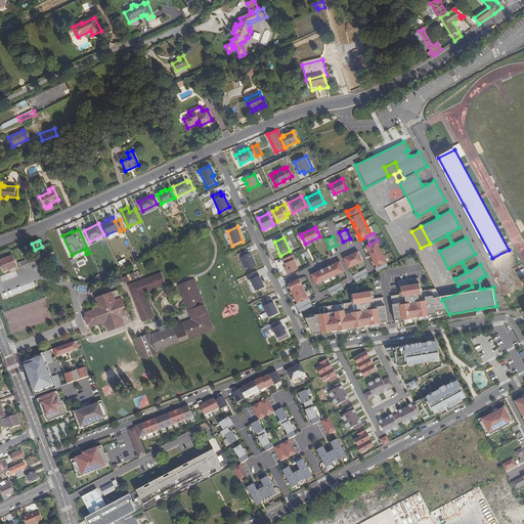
[(369,245),(366,246),(368,250),(372,257),(374,262),(377,267),(387,263),(377,241),(369,245)]
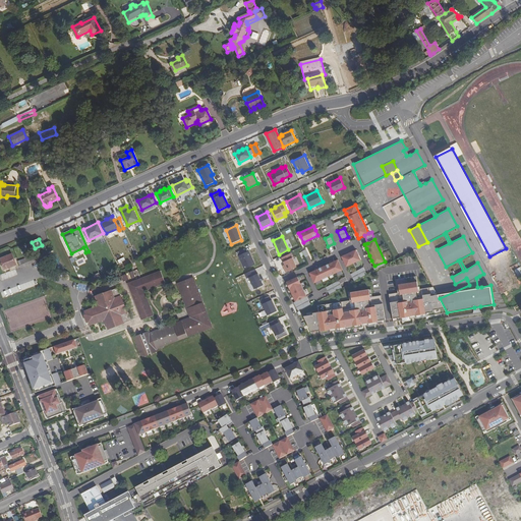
[(236,252),(244,270),(254,265),(248,251),(246,252),(244,249),(236,252)]
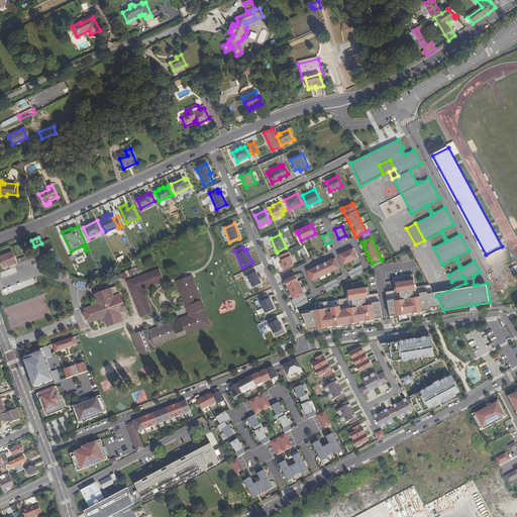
[(343,265),(358,257),(353,247),(350,249),(343,252),(338,254),(343,265)]
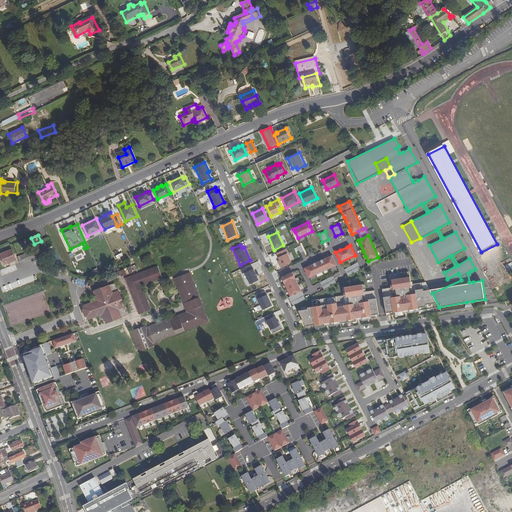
[(12,250),(1,254),(4,264),(16,260),(12,250)]
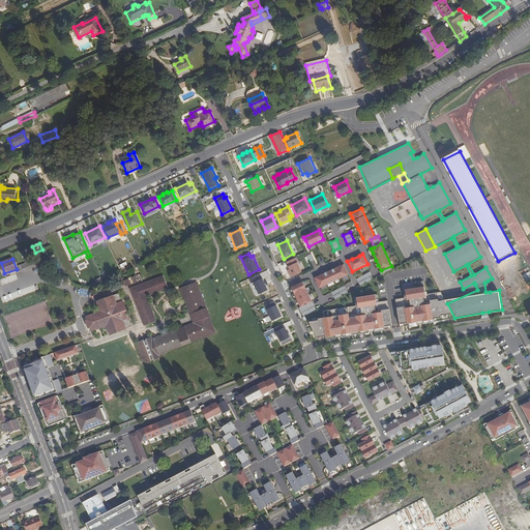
[(297,261),(288,266),(291,271),(288,272),(290,277),(302,271),(297,261)]
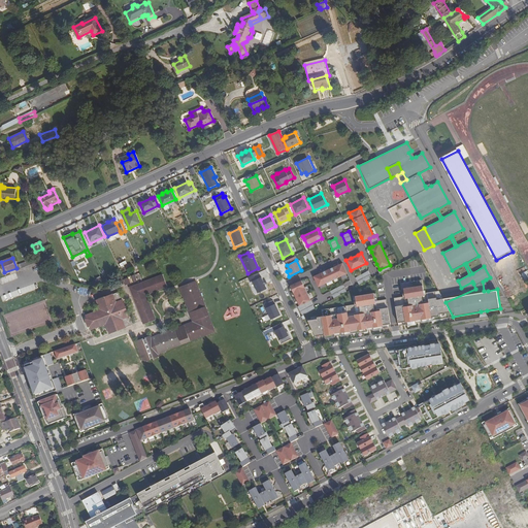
[(319,287),(348,273),(342,262),(338,264),(332,267),(325,270),(317,274),(314,275),(319,287)]
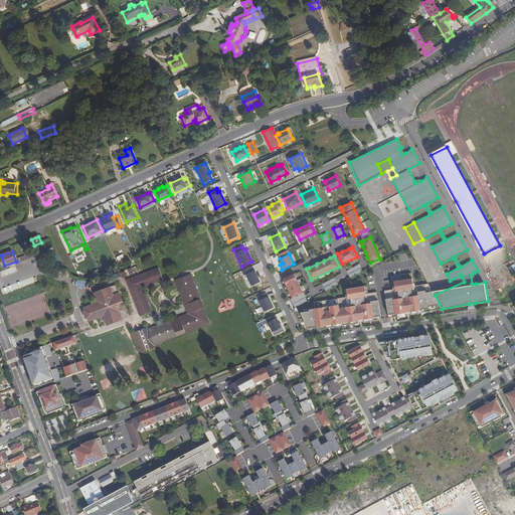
[(370,268),(382,262),(380,259),(370,263),(368,264),(370,268)]
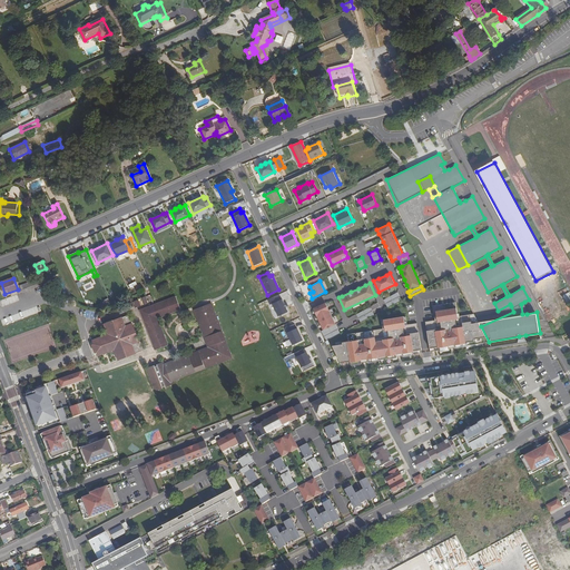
[(387,307),(402,301),(397,293),(383,300),(387,307)]
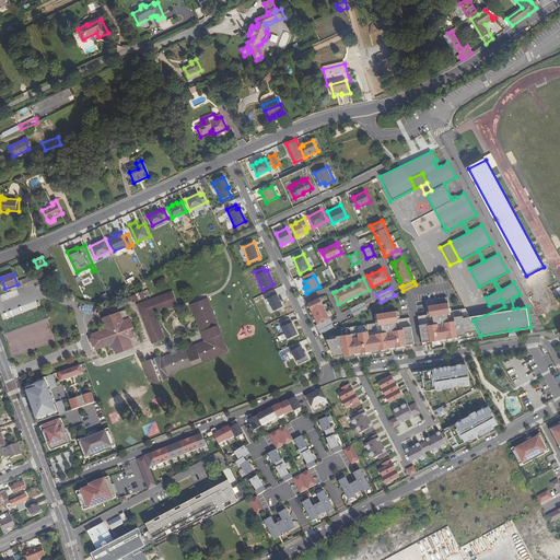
[(154,311),(177,301),(173,289),(139,303),(154,342),(165,339),(154,311)]
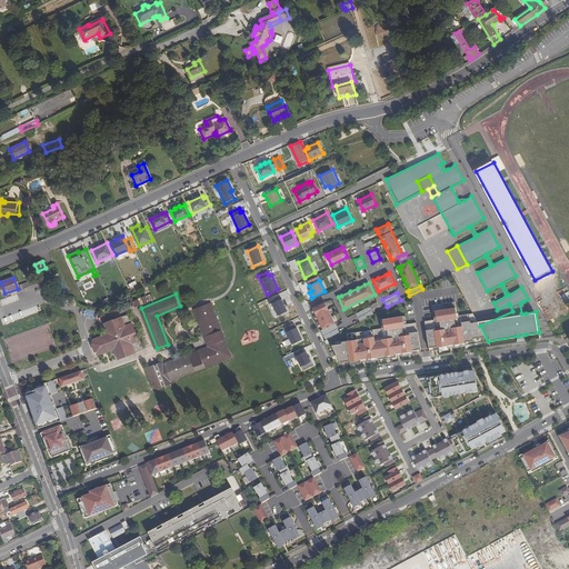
[(286,307),(283,303),(281,299),(272,303),(278,316),(288,311),(286,307)]
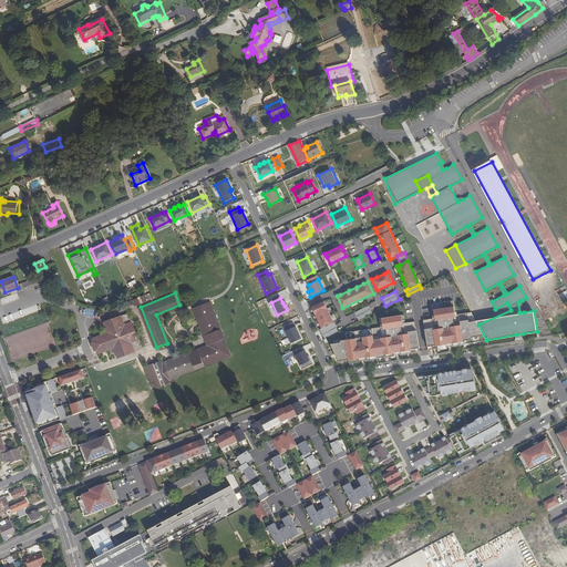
[(172,377),(172,378),(232,354),(210,299),(209,300),(229,353),(172,377)]
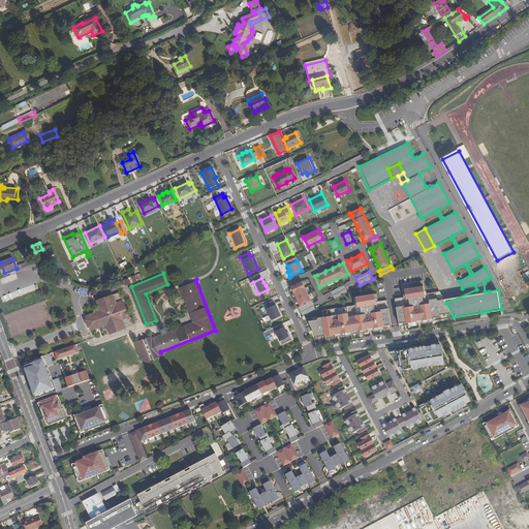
[(214,330),(195,280),(181,285),(195,322),(155,338),(154,336),(153,334),(135,341),(144,363),(162,355),(160,352),(160,351),(214,330)]
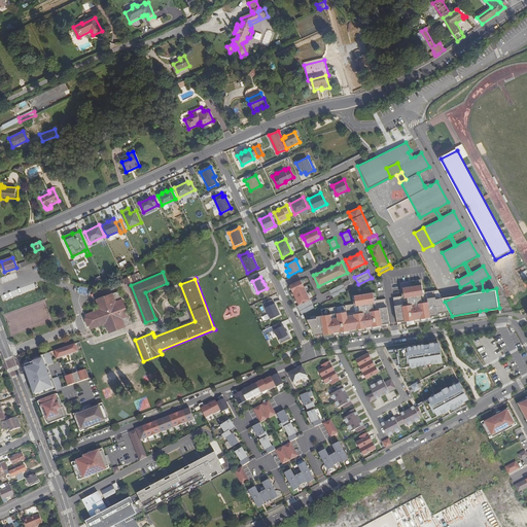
[(431,319),(452,316),(445,302),(444,299),(443,297),(438,289),(423,292),(421,279),(400,282),(402,295),(393,297),(398,325),(406,323),(406,324),(416,322),(415,319),(421,318),(422,321),(431,320),(431,319)]
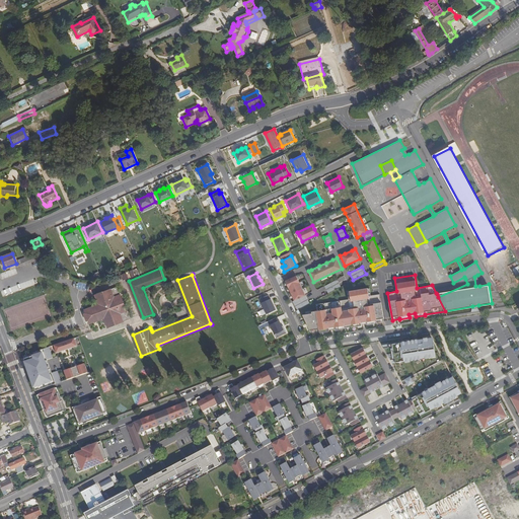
[(294,300),(305,295),(296,276),(285,281),(294,300)]
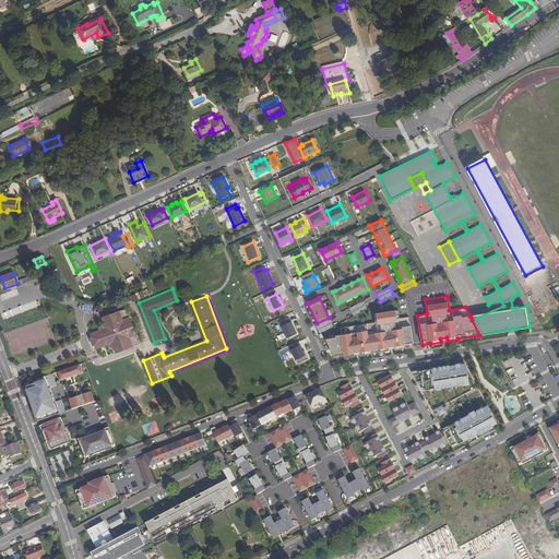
[(367,307),(373,304),(370,297),(364,301),(367,307)]
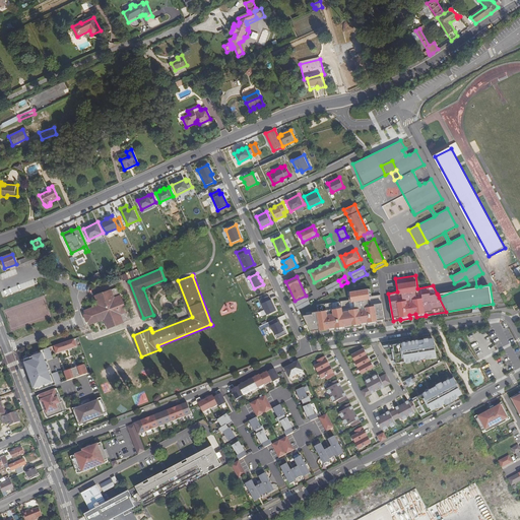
[(456,285),(437,294),(438,295),(439,298),(468,284),(466,279),(465,277),(454,283),(456,284),(456,285)]
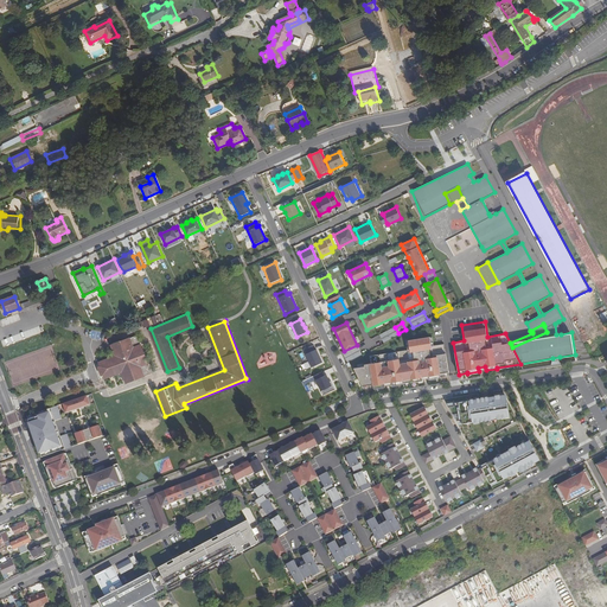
[(167,337),(179,368),(180,366),(170,338),(193,328),(192,326),(167,337)]
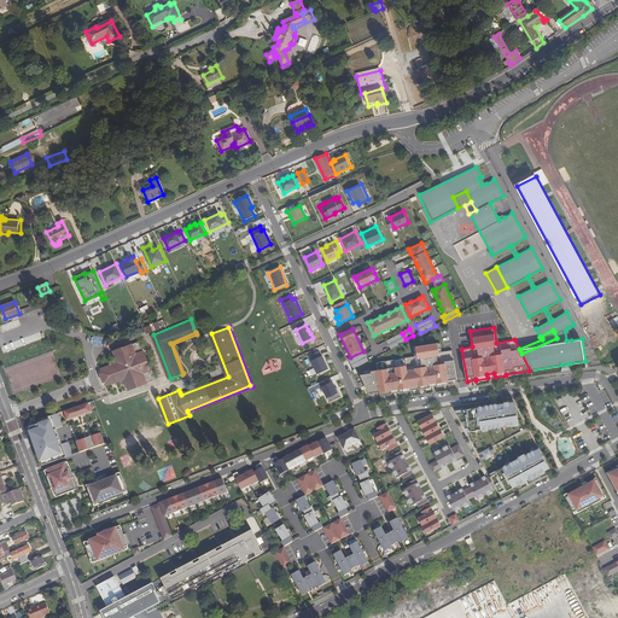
[(228,377),(211,333),(209,334),(225,375),(180,392),(181,395),(228,377)]
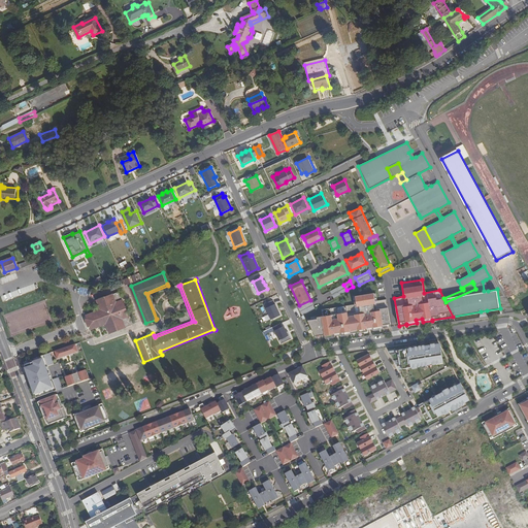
[(333,299),(347,292),(343,285),(330,292),(333,299)]
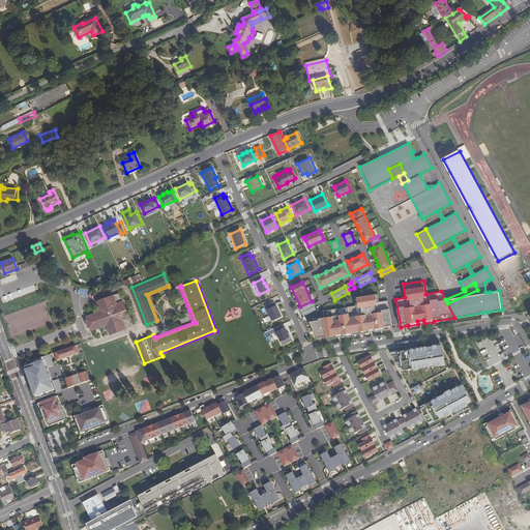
[(146,324),(131,287),(130,287),(145,325),(146,324)]
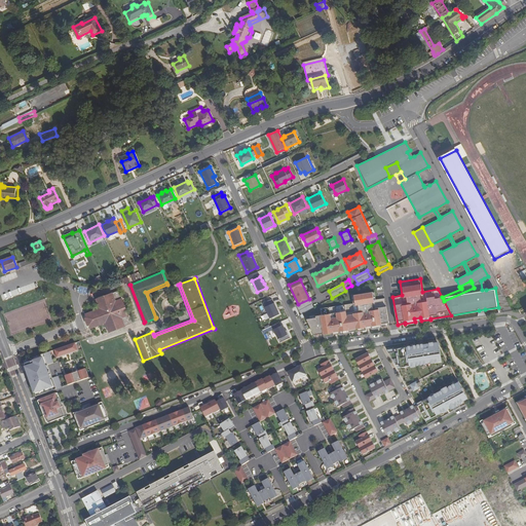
[(127,313),(121,298),(115,300),(112,292),(97,298),(100,307),(85,312),(90,327),(105,321),(109,331),(124,325),(121,315),(127,313)]
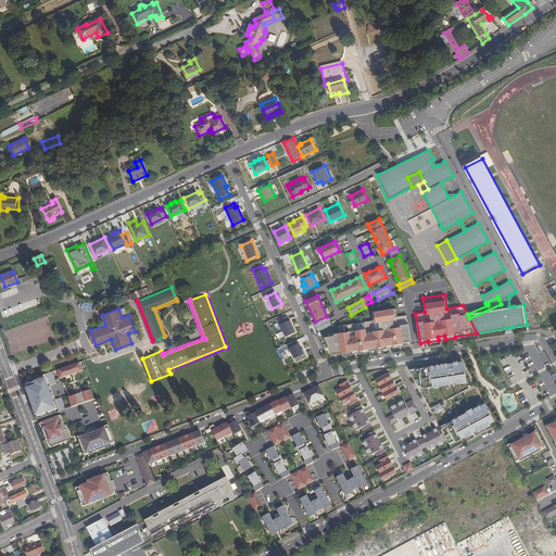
[(407,315),(395,317),(394,308),(371,312),(373,320),(339,326),(340,332),(335,335),(335,336),(325,338),(332,354),(342,352),(343,355),(353,354),(353,353),(353,350),(359,350),(359,352),(359,353),(369,352),(369,351),(377,350),(377,351),(388,349),(387,345),(393,344),(393,348),(394,348),(412,344),(407,315)]
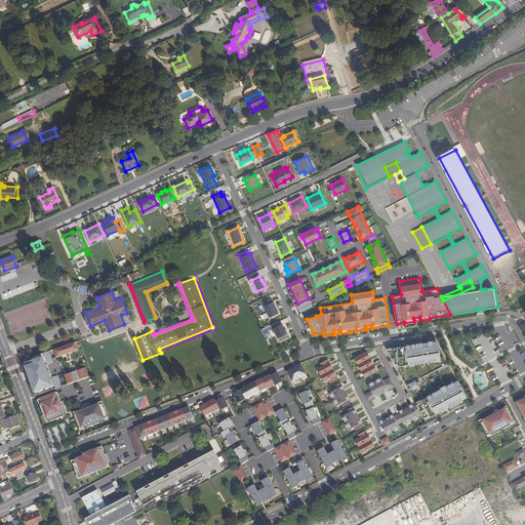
[(300,314),(314,307),(309,298),(297,304),(295,305),(300,314)]
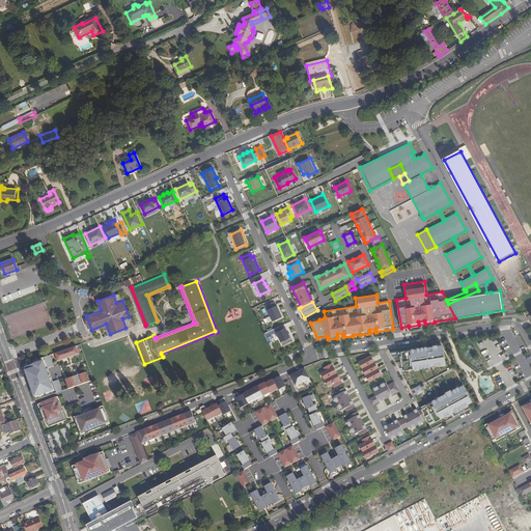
[(268,309),(273,322),(282,317),(277,305),(268,309)]
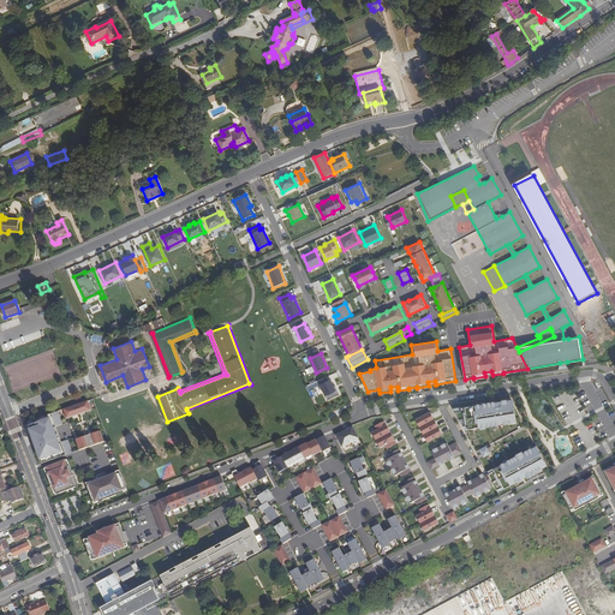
[(317,381),(326,396),(336,392),(330,380),(328,381),(327,376),(317,381)]
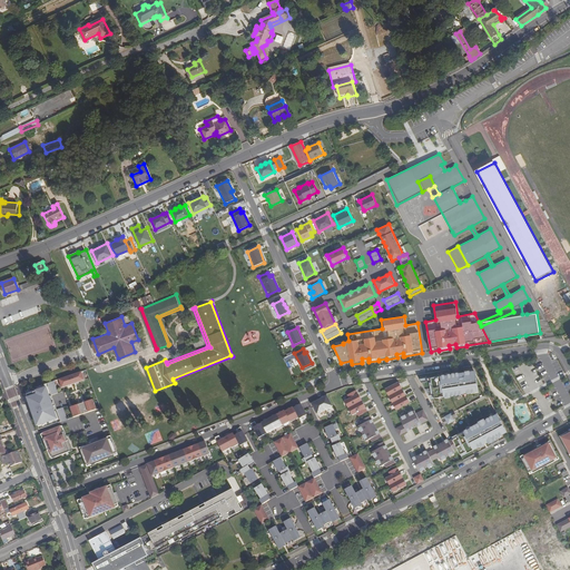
[(293,360),(286,362),(290,369),(295,366),(293,360)]
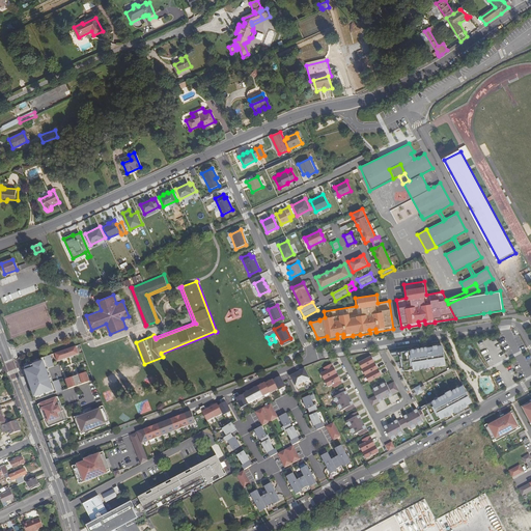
[(418,344),(390,350),(412,390),(414,389),(416,392),(413,393),(421,409),(425,417),(428,423),(431,422),(432,425),(453,415),(451,412),(463,406),(464,410),(460,412),(465,410),(465,411),(474,407),(472,402),(470,403),(469,400),(471,399),(440,341),(431,342),(432,346),(420,348),(419,344),(418,345),(418,344)]
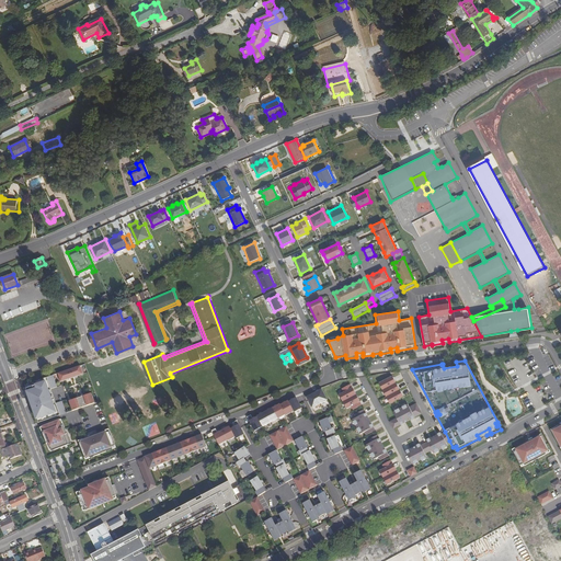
[(58,374),(60,382),(83,375),(80,366),(58,374)]
